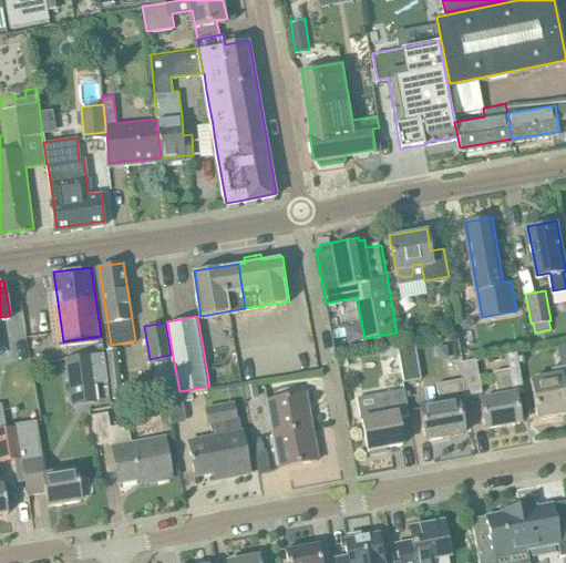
[(402,338),(419,336),(417,326),(401,328),(402,338)]
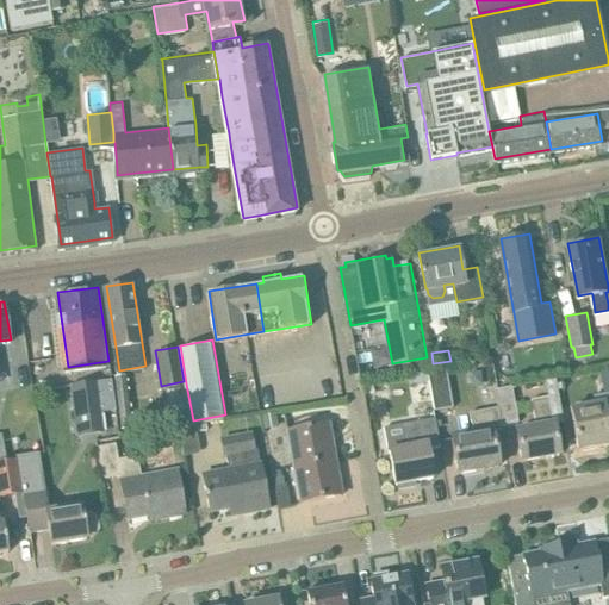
[(451,361),(433,363),(433,365),(427,366),(428,367),(430,381),(434,407),(453,404),(446,362),(451,361)]
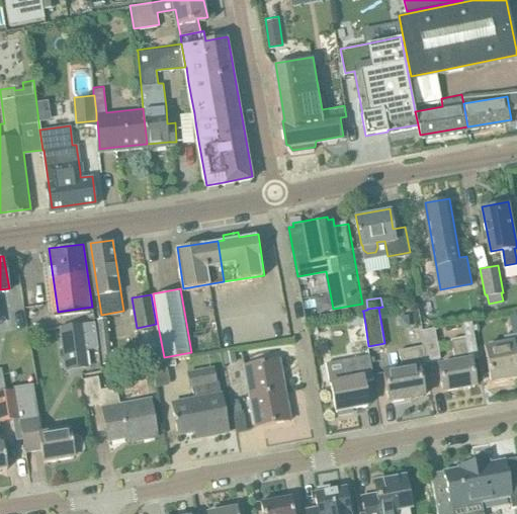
[(516,307),(508,309),(513,333),(516,332),(516,307)]
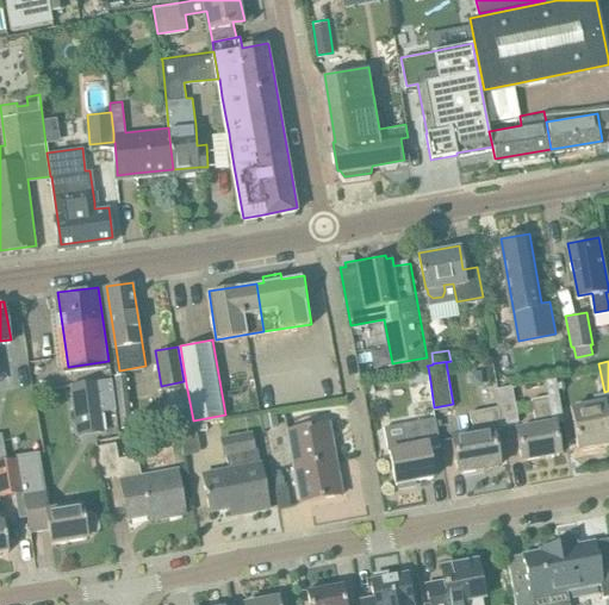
[(430,381),(428,367),(411,369),(414,384),(430,381)]
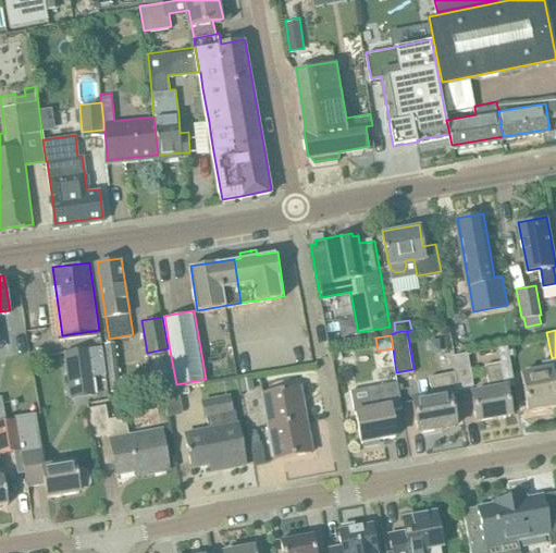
[(115,341),(104,342),(111,390),(121,389),(115,341)]
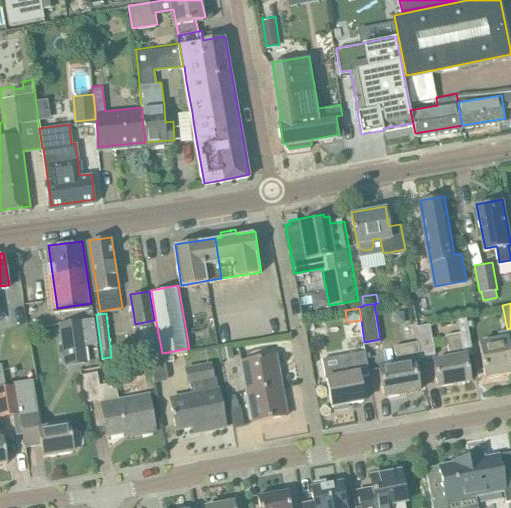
[(475,313),(465,314),(467,327),(476,326),(475,313)]
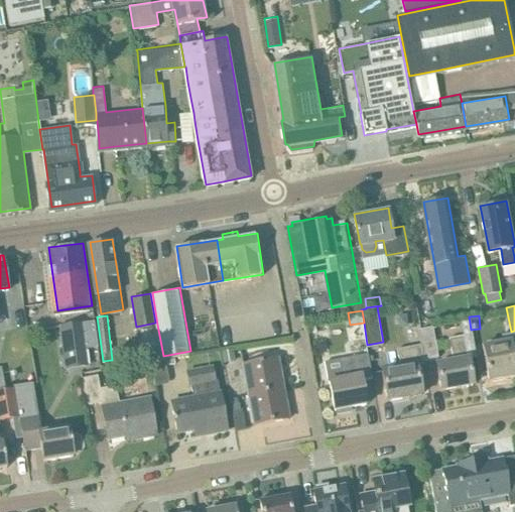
[(89,364),(86,346),(98,344),(94,317),(58,323),(65,367),(89,364)]
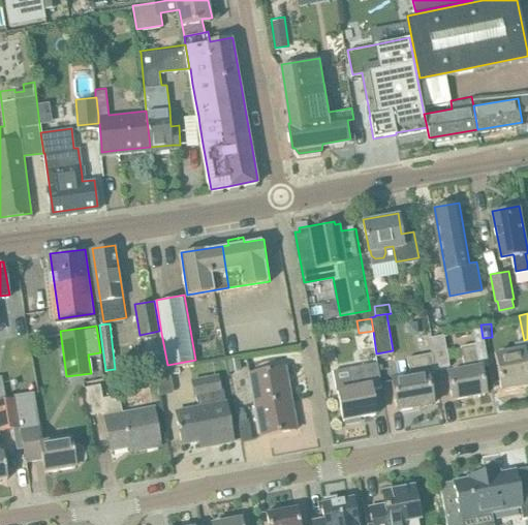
[(149,368),(167,365),(161,333),(144,336),(149,368)]
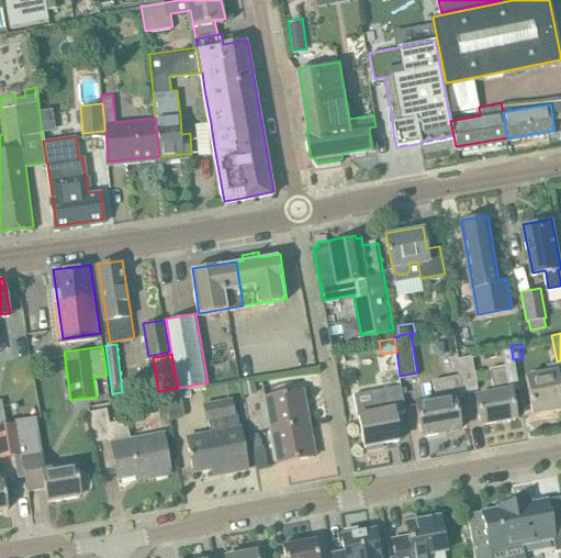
[(471,354),(456,357),(462,390),(478,387),(471,354)]
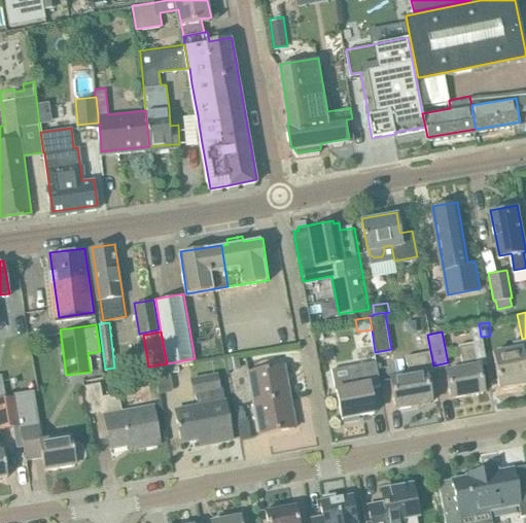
[(463,367),(447,370),(452,395),(484,390),(480,363),(478,363),(474,341),(459,343),(463,367)]
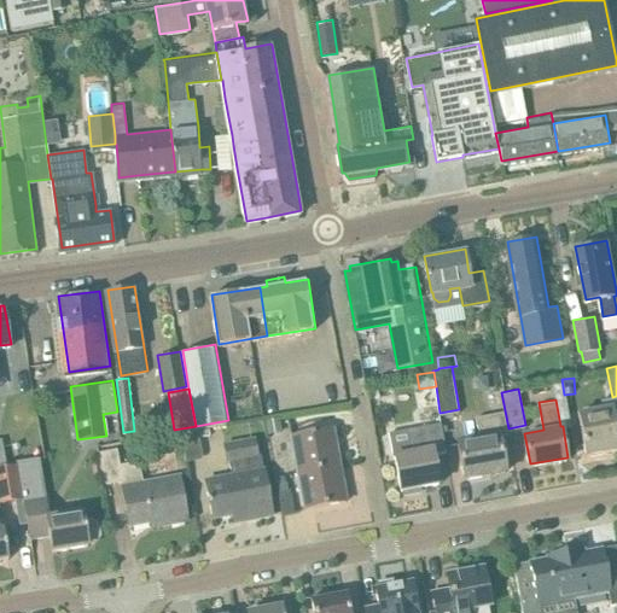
[(588,454),(616,448),(616,427),(612,404),(580,412),(588,454)]
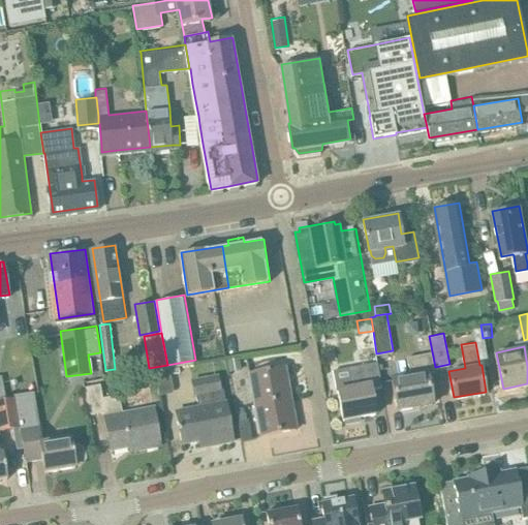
[(411,373),(394,376),(399,407),(434,401),(429,370),(428,370),(424,351),(408,354),(411,373)]
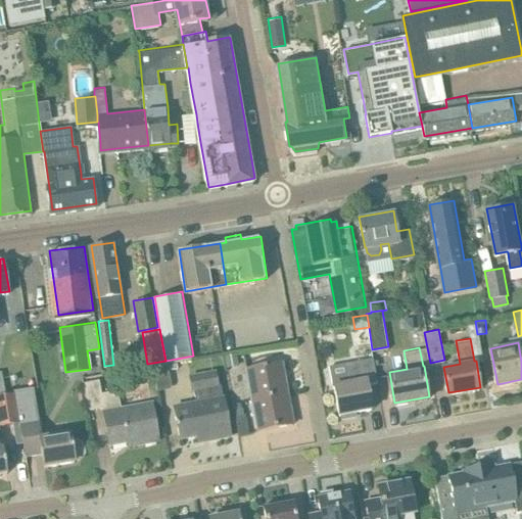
[(358,415),(357,410),(372,408),(368,382),(377,380),(373,357),(346,361),(350,381),(334,384),(339,413),(341,413),(342,417),(358,415)]
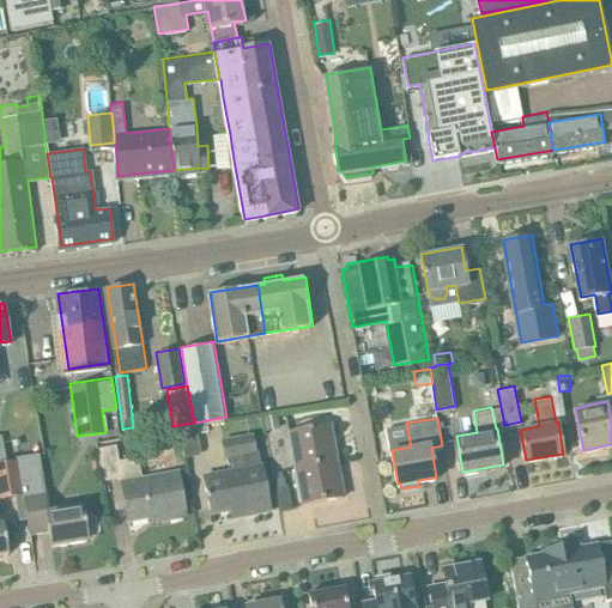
[(291,430),(297,466),(337,458),(331,423),(291,430)]
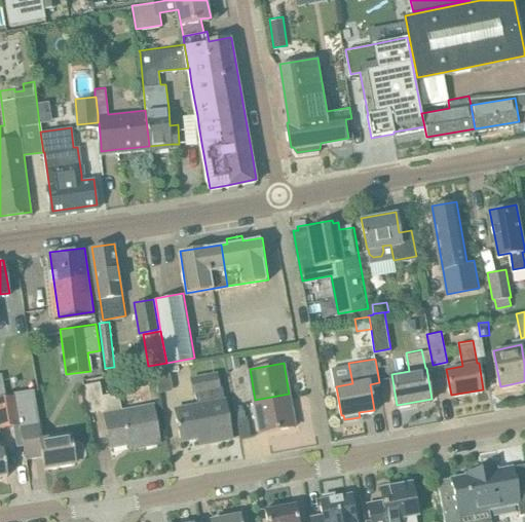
[(223,398),(221,385),(218,371),(193,376),(196,390),(198,402),(192,403),(193,406),(178,409),(183,438),(196,436),(197,442),(233,436),(226,397),(223,398)]
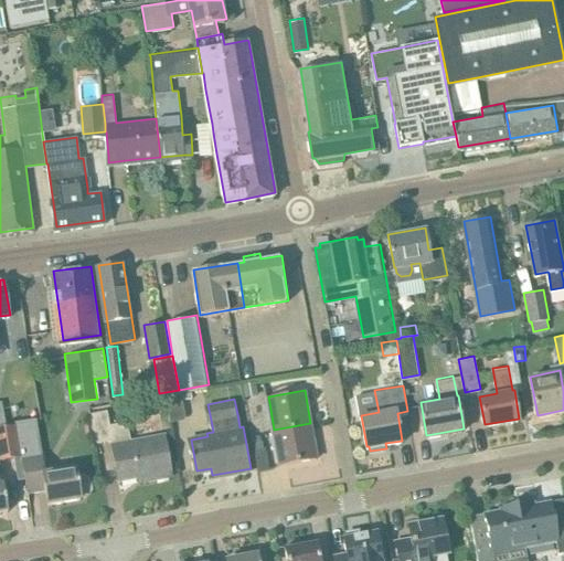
[(110,422),(108,409),(91,412),(96,441),(112,437),(112,442),(114,441),(120,478),(136,475),(137,479),(173,473),(166,432),(130,438),(127,420),(110,422)]
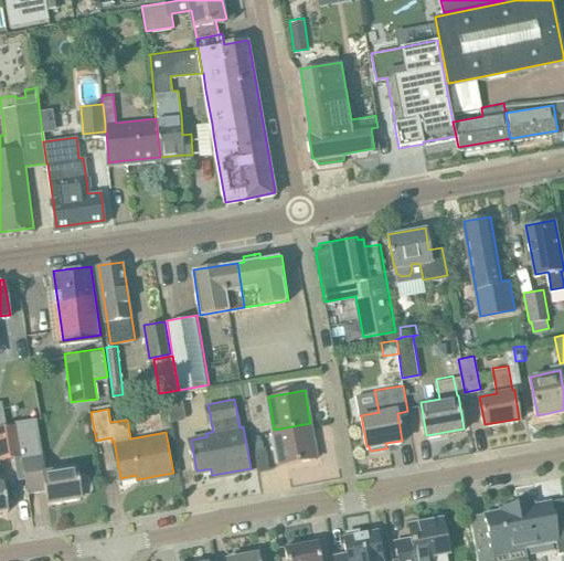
[(17,423),(0,425),(0,458),(22,455),(17,423)]
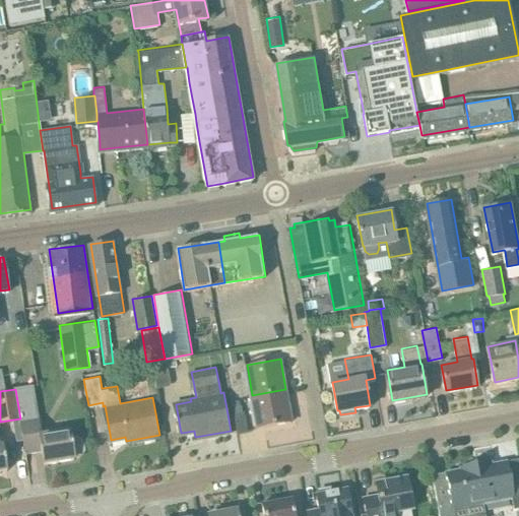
[(285,389),(252,395),(257,426),(292,420),(285,389)]
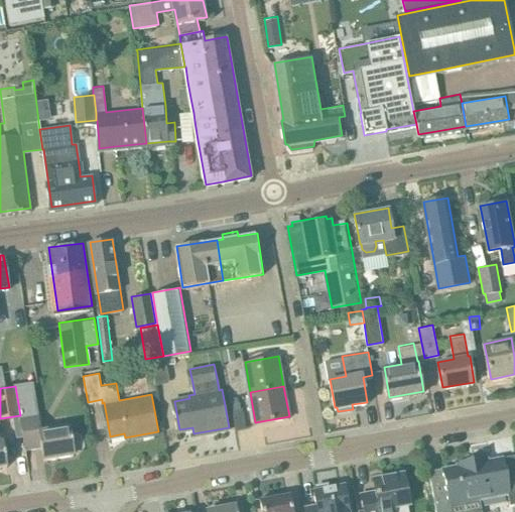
[(240,406),(238,397),(231,398),(233,407),(240,406)]
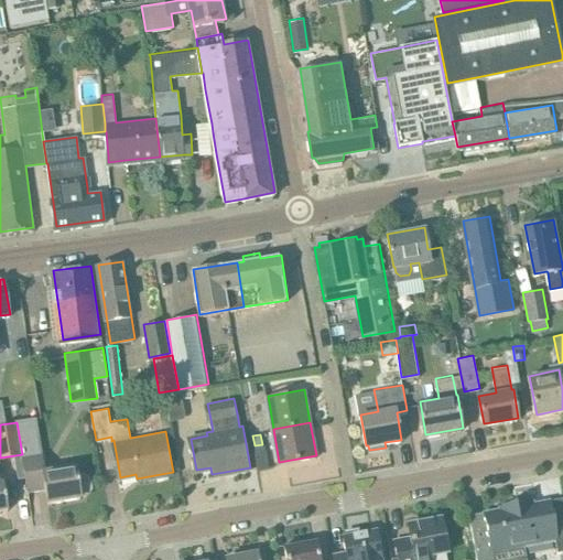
[(45,470),(42,453),(22,456),(28,492),(47,488),(49,501),(82,495),(87,494),(93,487),(90,476),(85,472),(78,473),(76,465),(45,470)]
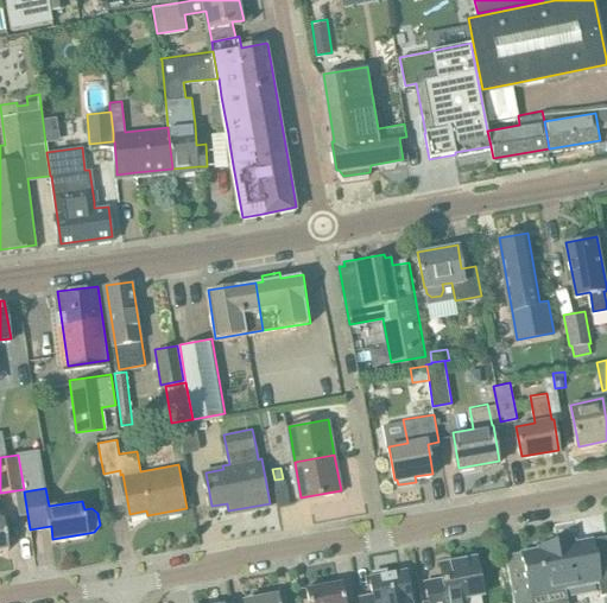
[(557,540),(566,583),(599,577),(601,591),(606,590),(606,545),(595,547),(594,537),(576,540),(576,537),(557,540)]
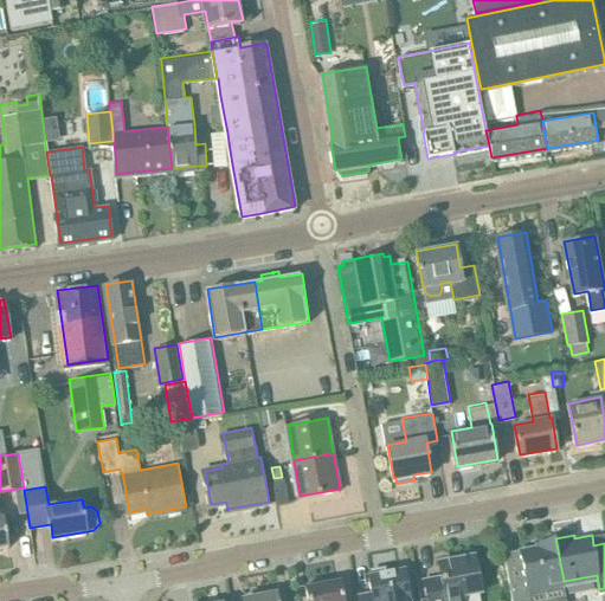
[(567,600),(564,581),(555,538),(539,542),(539,545),(520,549),(522,560),(507,562),(513,600),(567,600)]
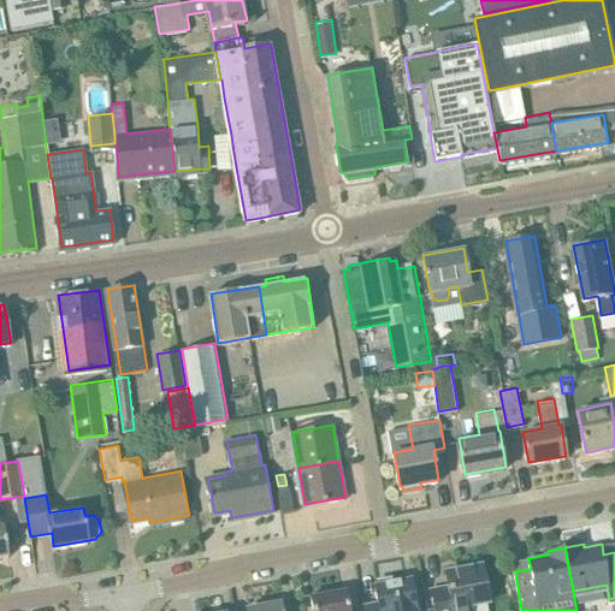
[(483,563),(445,570),(449,585),(432,587),(436,610),(472,610),(471,604),(489,600),(483,563)]
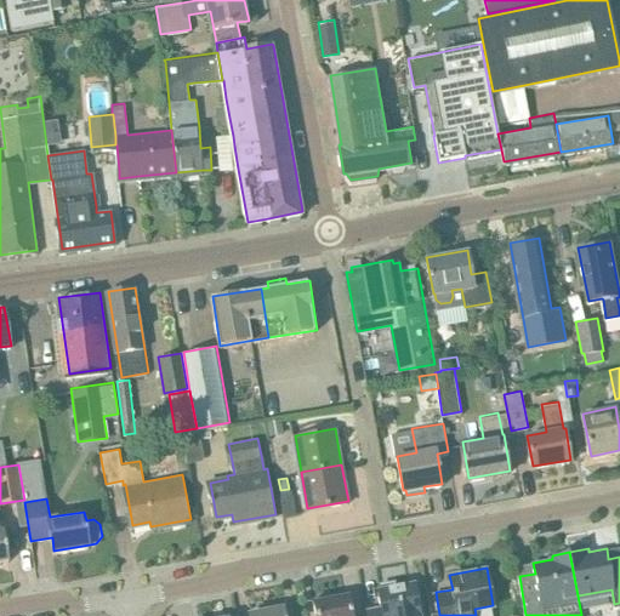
[(398,586),(397,580),(382,582),(382,583),(384,588),(382,588),(380,588),(382,605),(368,608),(369,610),(369,615),(422,615),(422,611),(416,582),(415,582),(398,586)]
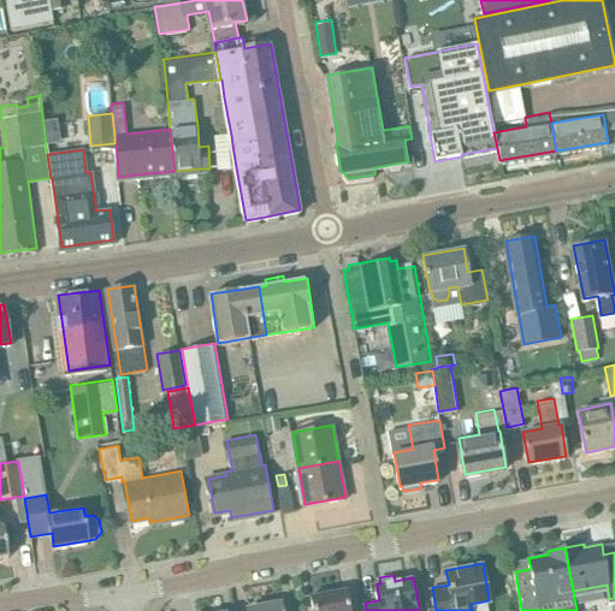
[(330,593),(327,587),(314,589),(315,595),(312,595),(314,610),(349,610),(346,589),(330,593)]
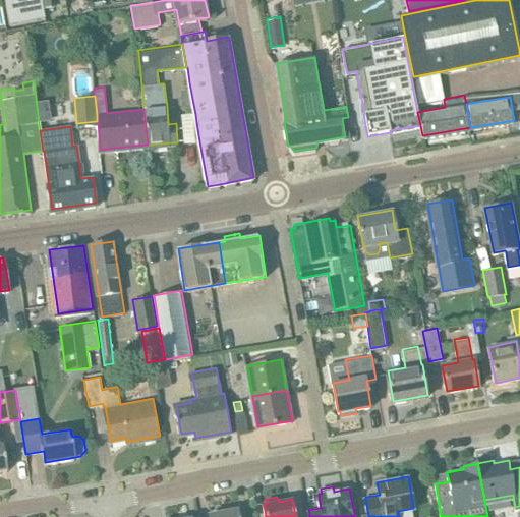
[(240,516),(239,508),(211,513),(211,516),(240,516)]
